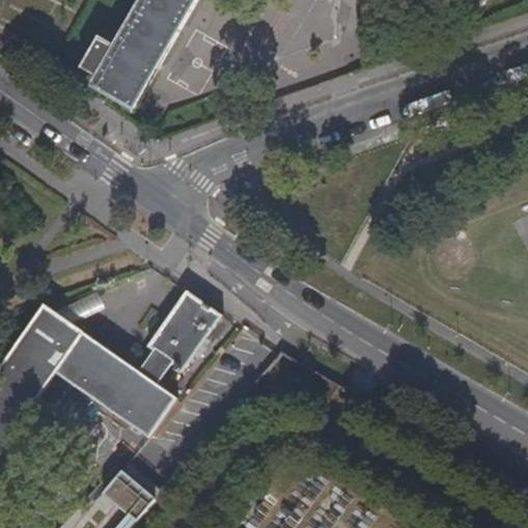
[(135,0),(112,40),(95,32),(77,62),(94,73),(89,83),(131,105),(191,0),(135,0)]
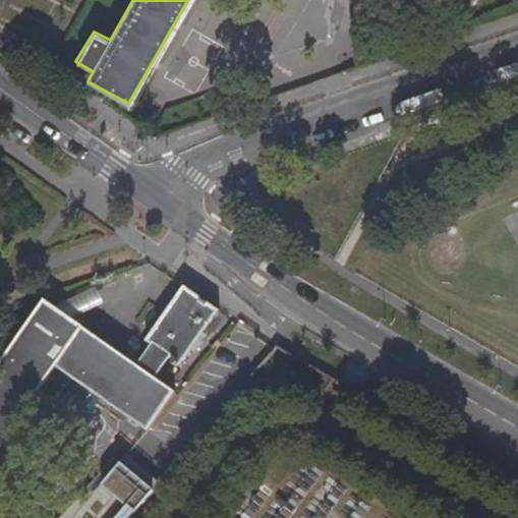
[(266,55),(300,0),(264,0),(239,38),(266,55)]
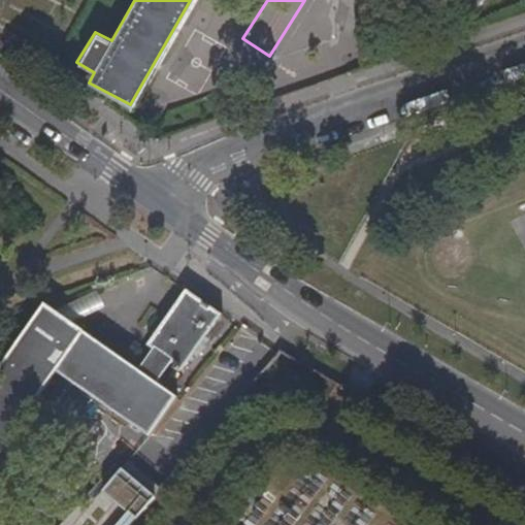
[(365,0),(363,5),(381,43),(378,45),(380,51),(388,46),(370,8),(374,0),(365,0)]
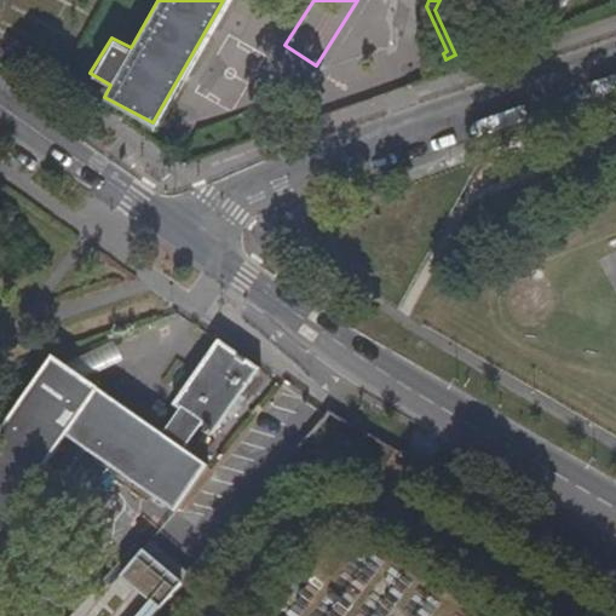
[(50,355),(0,425),(0,518),(63,430),(170,506),(203,461),(182,444),(200,420),(211,427),(254,367),(217,339),(173,401),(178,406),(160,431),(50,355)]
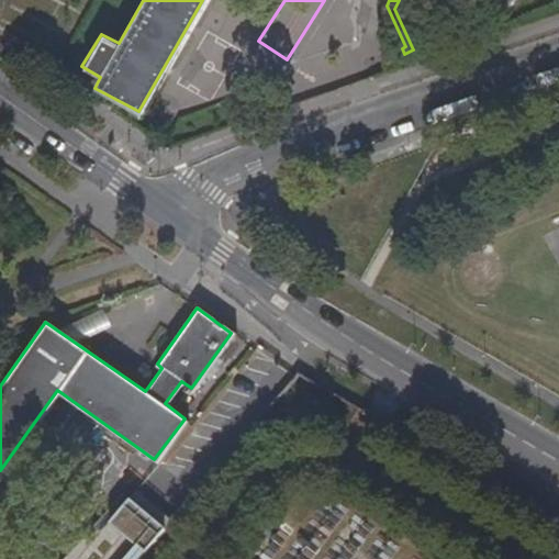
[(68,321),(75,335),(102,323),(96,309),(68,321)]
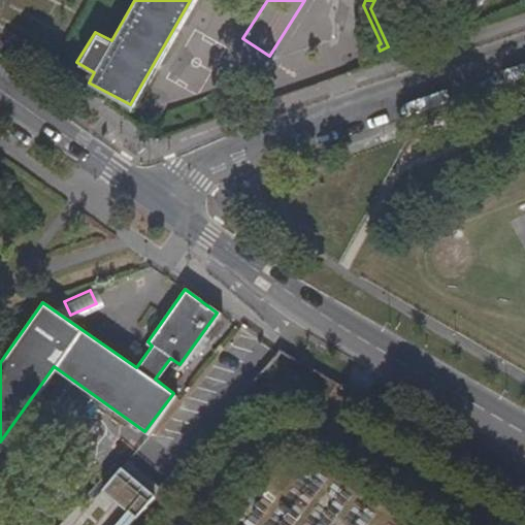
[(118,524),(154,484),(124,461),(96,488),(120,509),(105,524),(118,524)]
